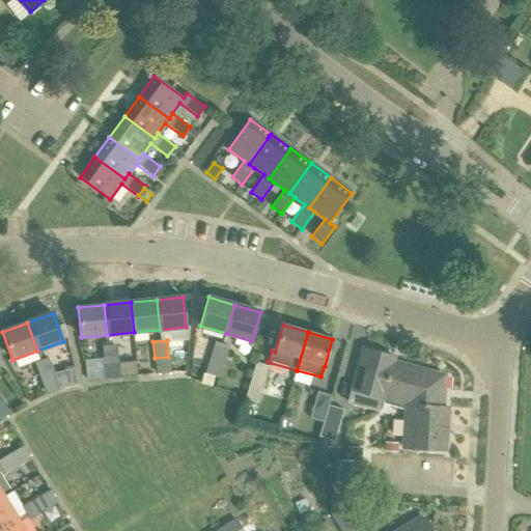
[(220,378),(229,345),(215,341),(205,374),(206,375),(203,385),(211,387),(215,375),(220,378)]
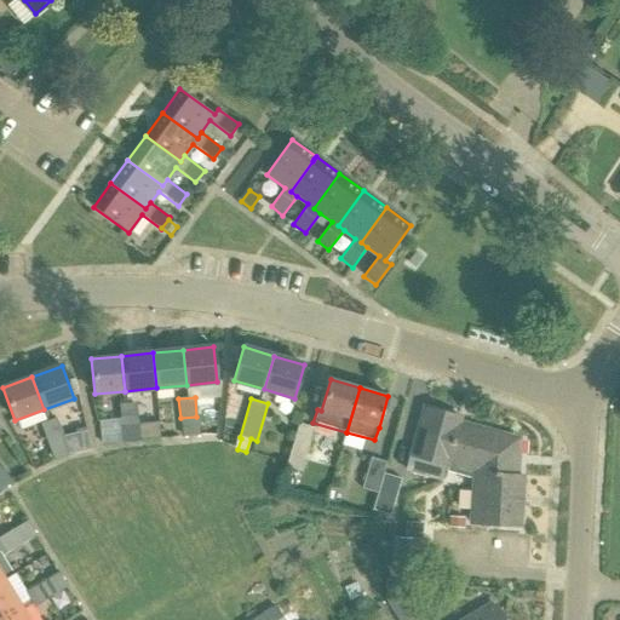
[(120,424),(137,423),(136,403),(119,405),(120,424)]
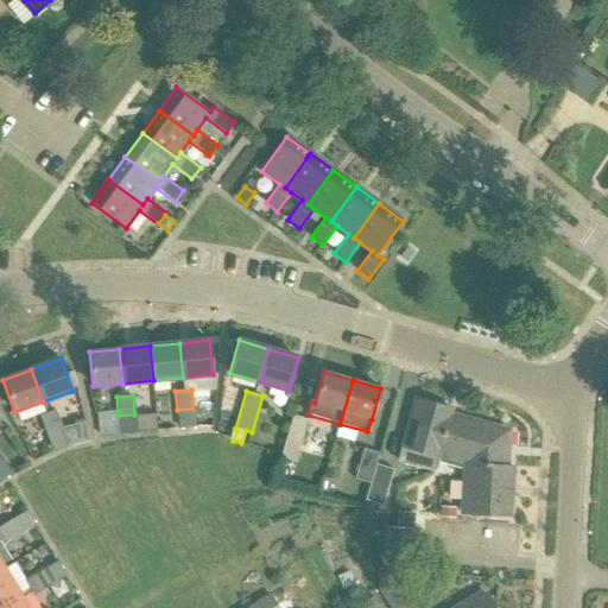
[(417,399),(403,448),(437,457),(438,455),(466,462),(462,514),(510,517),(513,467),(507,467),(508,431),(477,422),(450,415),(451,409),(417,399)]
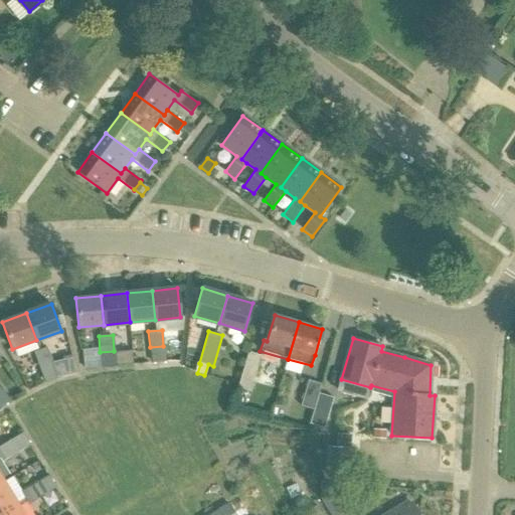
[(163,346),(150,347),(151,363),(165,362),(163,346)]
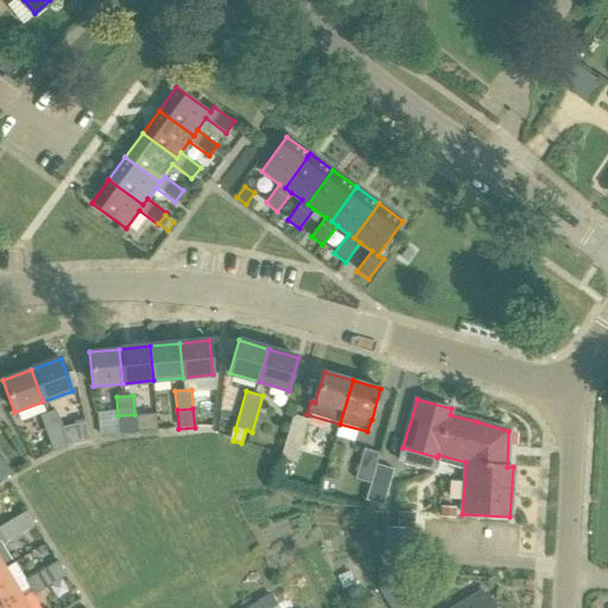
[(46,434),(62,428),(56,410),(39,416),(46,434)]
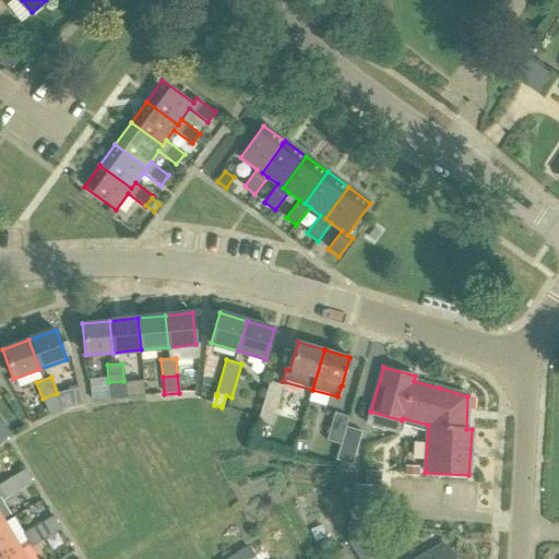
[(123,381),(108,382),(110,400),(126,397),(123,381)]
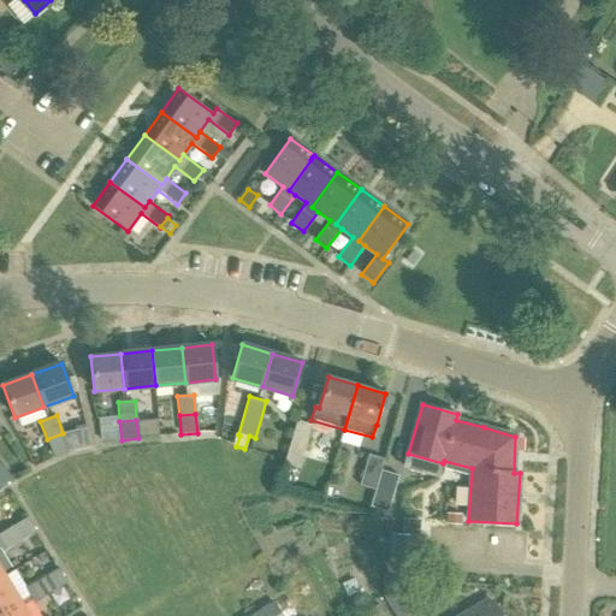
[(298,468),(311,425),(296,421),(284,465),(298,468)]
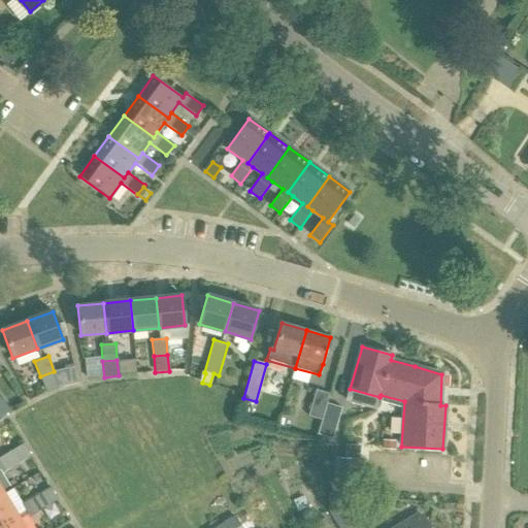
[(74,367),(54,371),(59,387),(77,383),(74,367)]
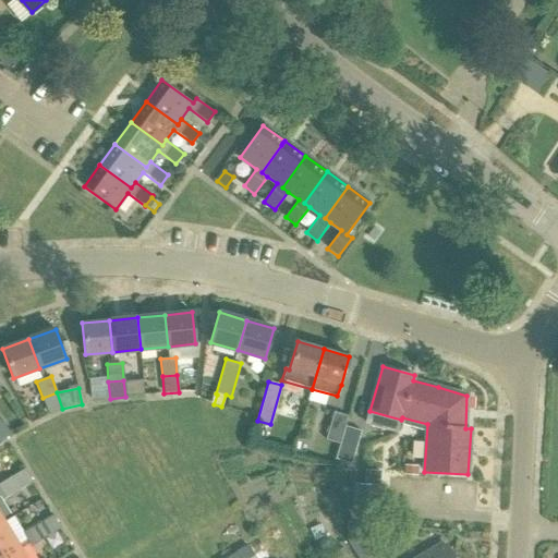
[(57,392),(43,398),(48,414),(62,409),(57,392)]
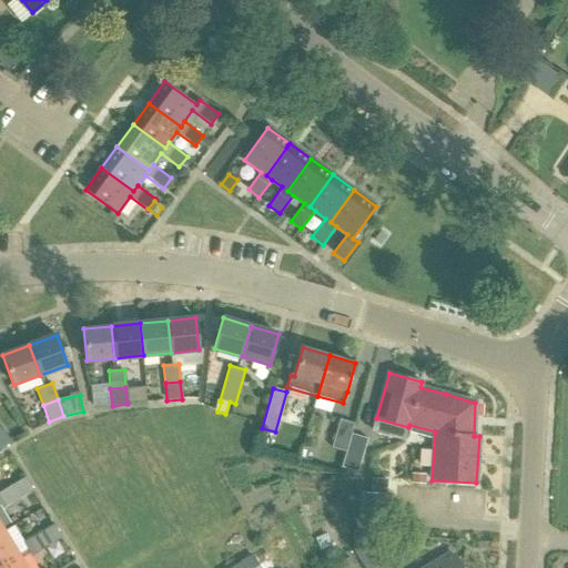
[(345,453),(354,424),(340,419),(331,448),(345,453)]
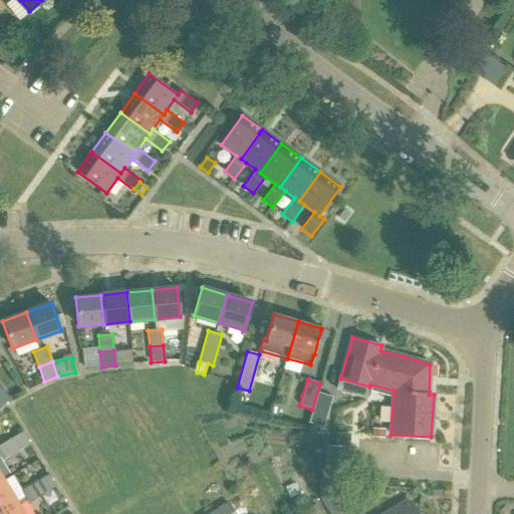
[(0,387),(0,408),(10,400),(0,387)]
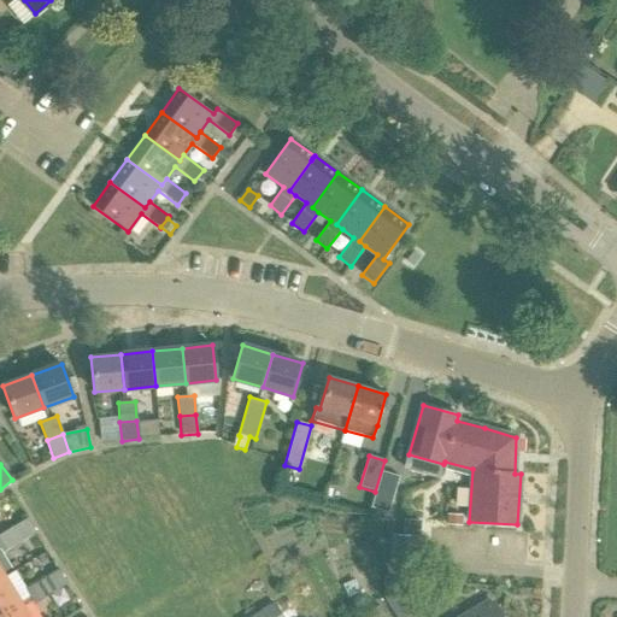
[(446,515),(445,524),(460,526),(462,516),(446,515)]
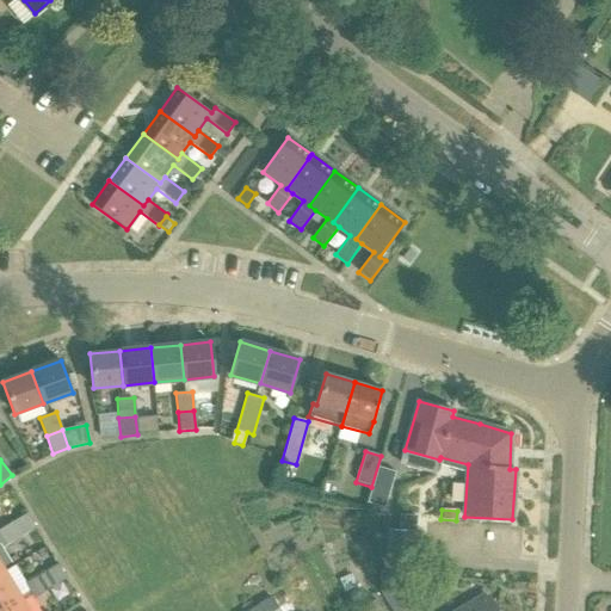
[(10,523),(19,538),(36,529),(26,513),(10,523)]
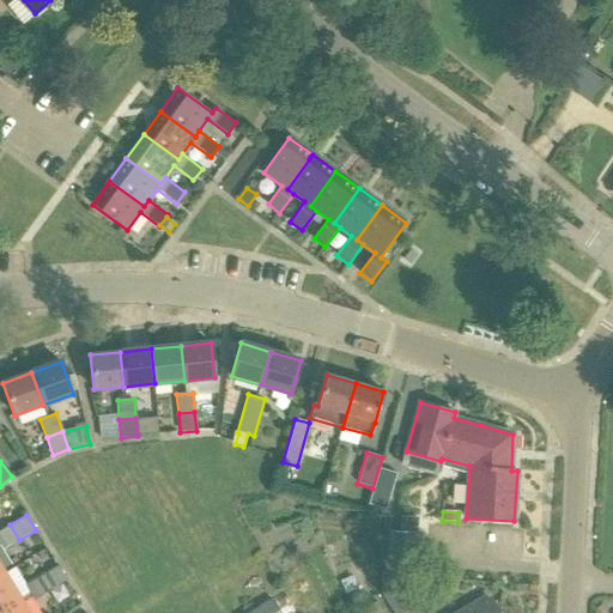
[(417,517),(401,516),(400,532),(417,533),(417,517)]
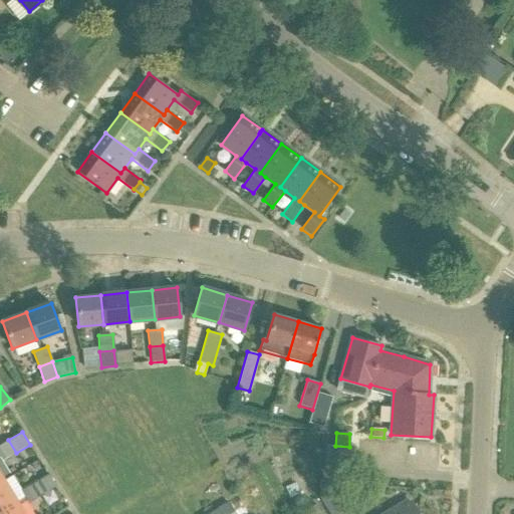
[(0,457),(2,461),(16,453),(8,440),(0,445),(0,457)]
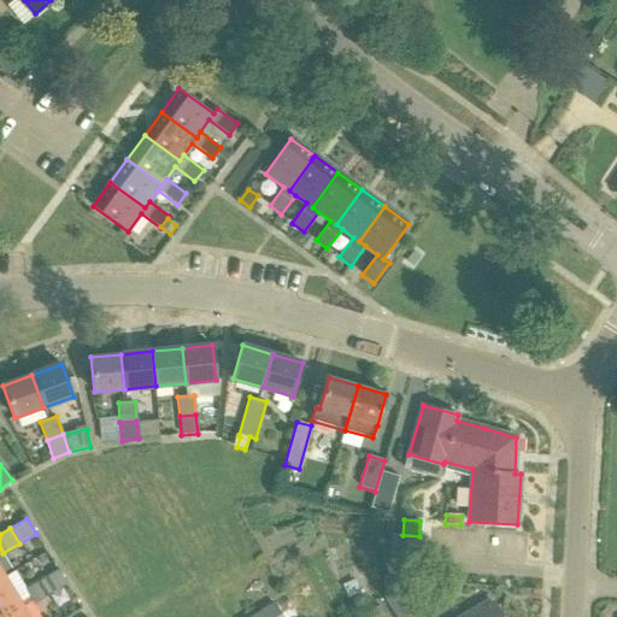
[(407,560),(409,538),(398,536),(397,560),(407,560)]
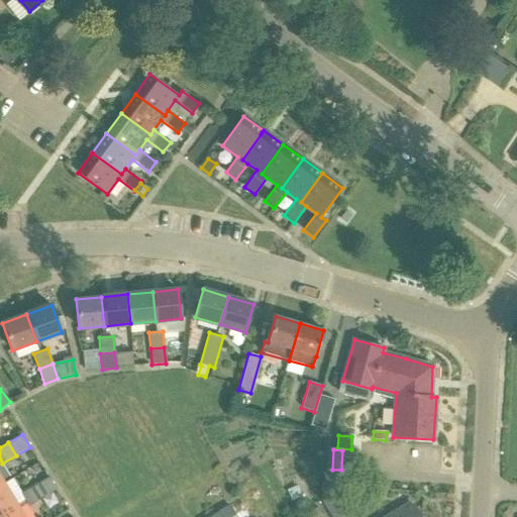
[(34,486),(41,498),(56,490),(47,477),(34,486)]
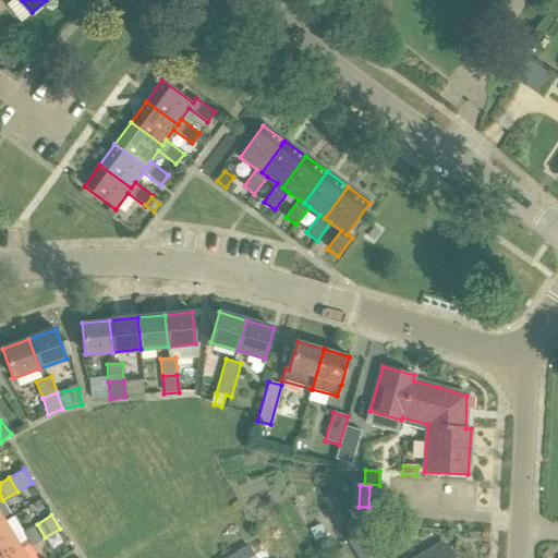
[(356,557),(376,557),(353,522),(347,521),(348,540),(347,541),(356,557)]
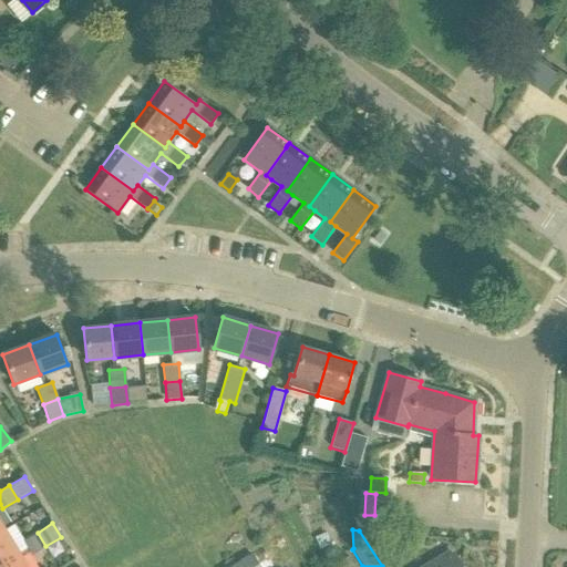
[(0,565),(18,555),(3,532),(0,533),(0,565)]
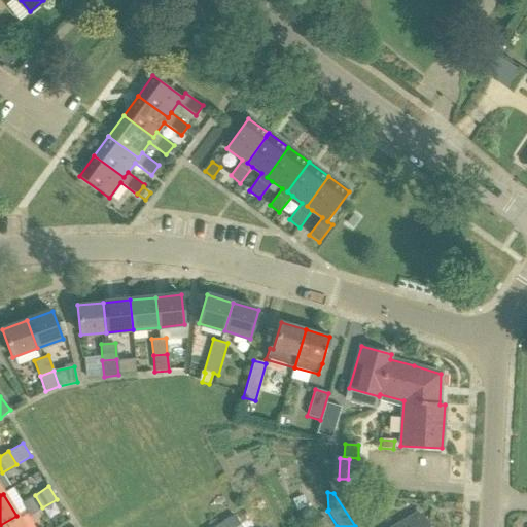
[(29,516),(42,507),(35,495),(21,503),(22,505),(14,510),(21,519),(28,515),(29,516)]
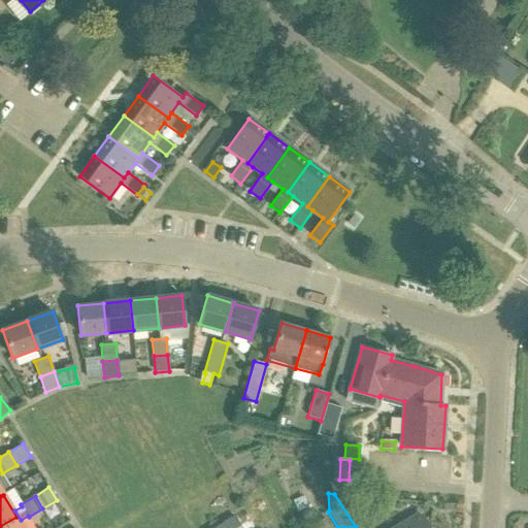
[(427,527),(419,515),(396,527),(427,527)]
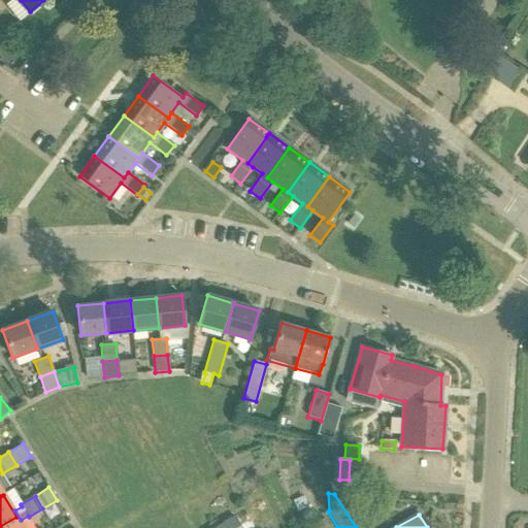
[(239,527),(232,516),(211,527),(239,527)]
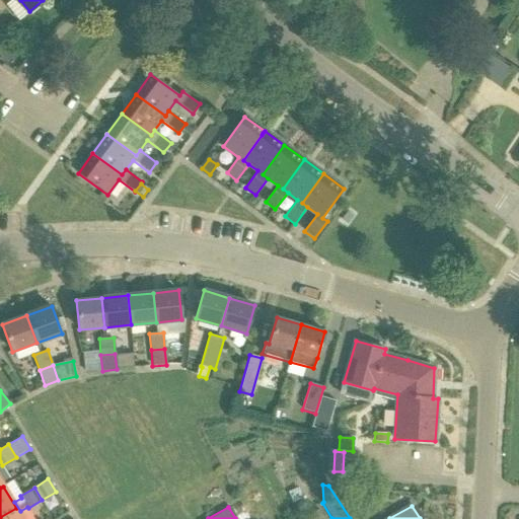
[(22,518),(16,508),(0,517),(0,518),(22,518)]
